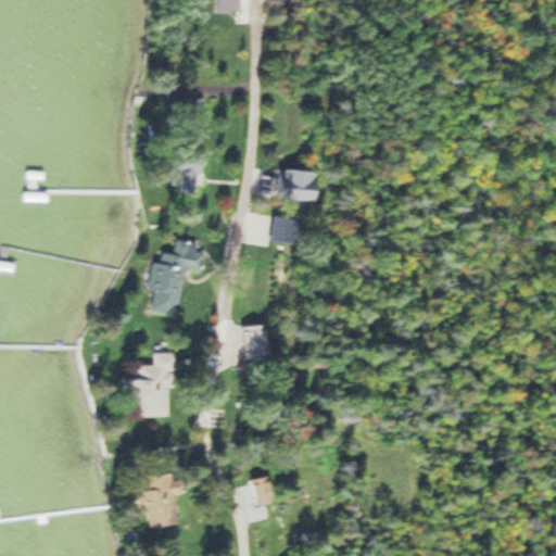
[(197,142),(172,142),(172,173),(197,173),(197,142)]
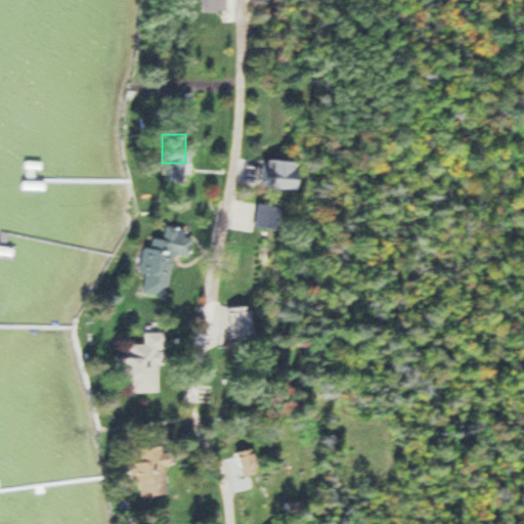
[(278,175),(265,171),(262,181),(276,185),(278,175)]
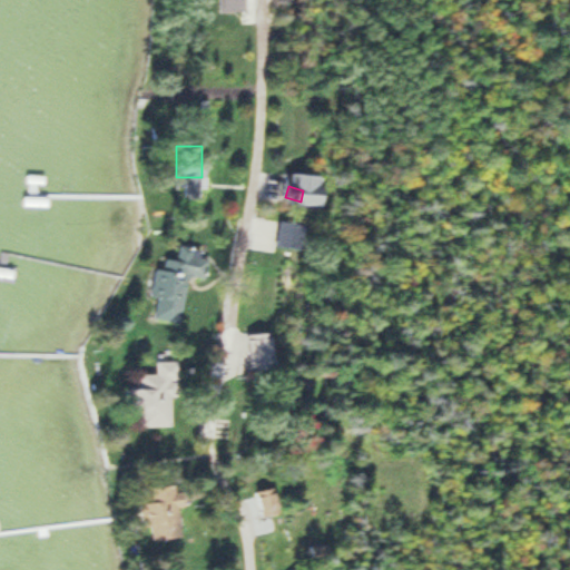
[(303,248),(305,219),(278,217),(277,246),(303,248)]
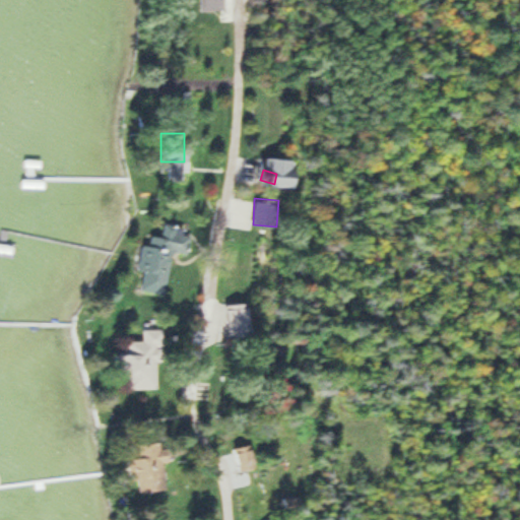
[(188,255),(191,237),(157,231),(148,279),(165,282),(171,252),(188,255)]
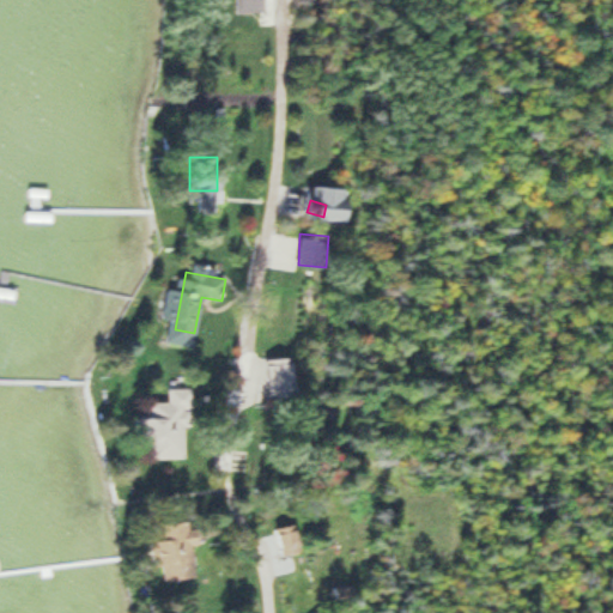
[(263,359),(265,399),(296,398),(295,358),(263,359)]
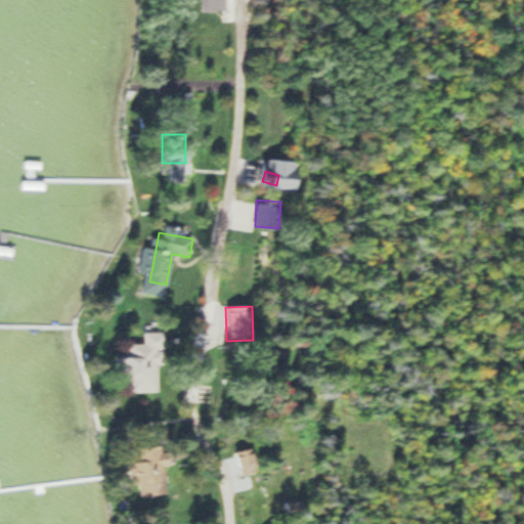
[(158,391),(158,364),(164,364),(164,332),(143,332),(143,345),(121,345),(120,391),(158,391)]
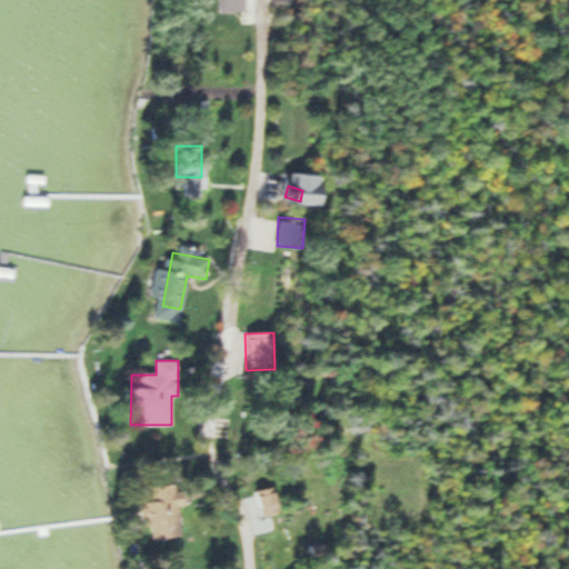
[(182,539),(178,485),(140,488),(145,542),(182,539)]
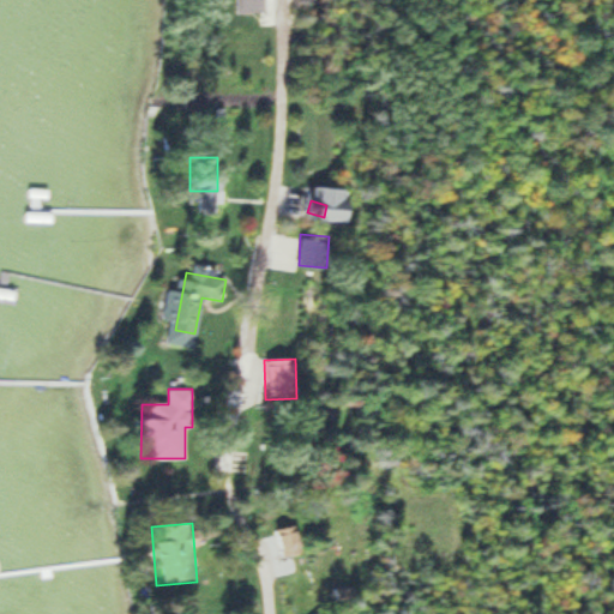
[(271,529),(278,557),(299,551),(292,524),(271,529)]
